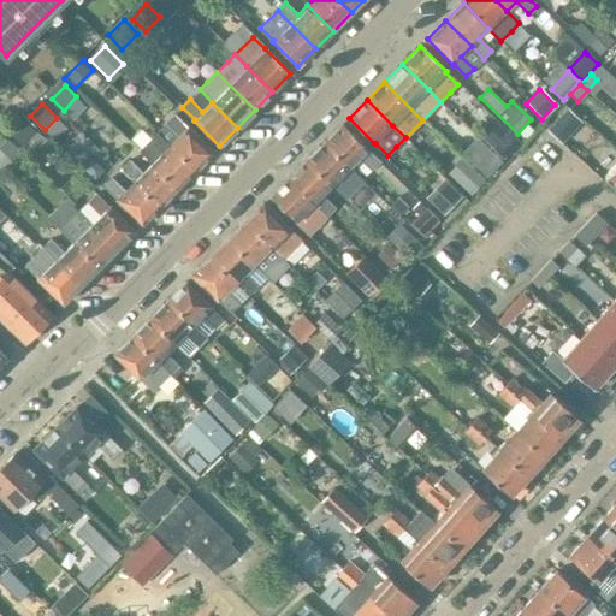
[(567,110),(557,120),(569,132),(579,122),(567,110)]
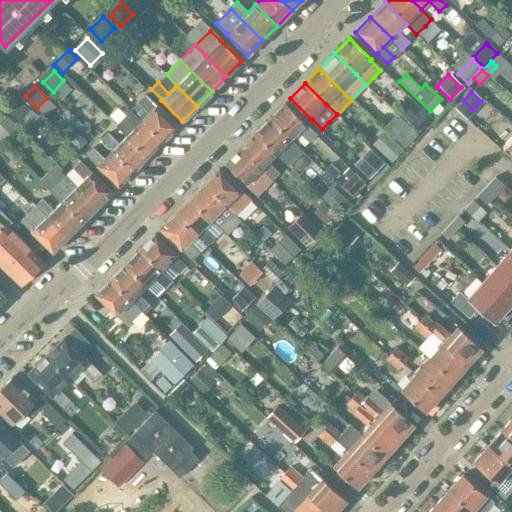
[(176,126),(155,105),(154,106),(144,96),(138,102),(148,112),(140,120),(161,142),(176,126)]
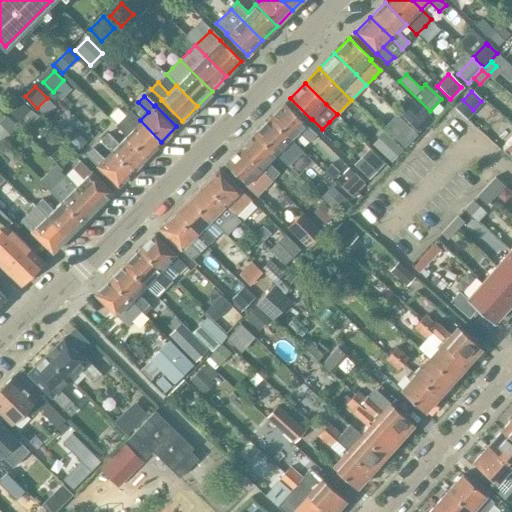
[(432,118),(411,98),(398,112),(418,132),(432,118)]
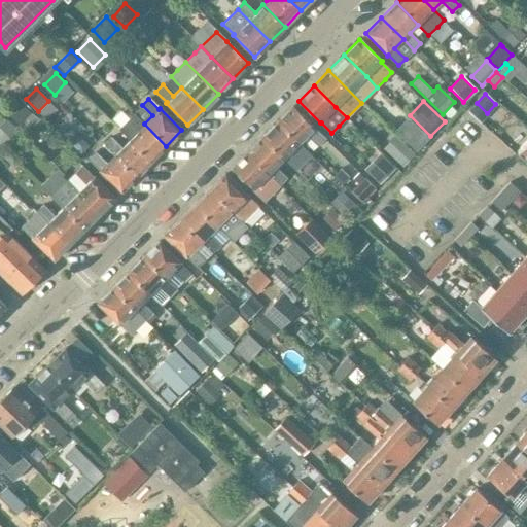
[(20,126),(31,113),(21,103),(9,115),(20,126)]
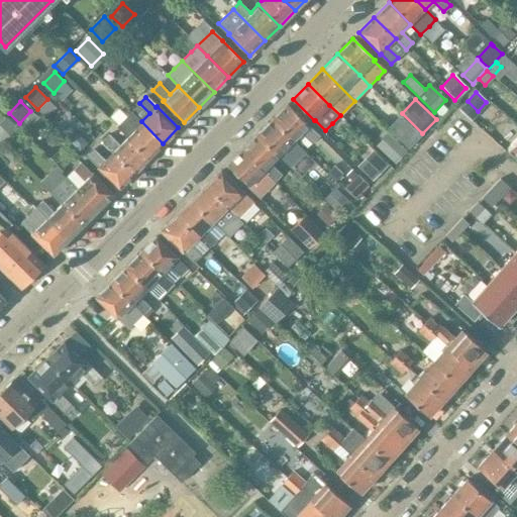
[(308,126),(287,105),(272,120),(293,141),(301,133),(311,143),(318,137),(308,126)]
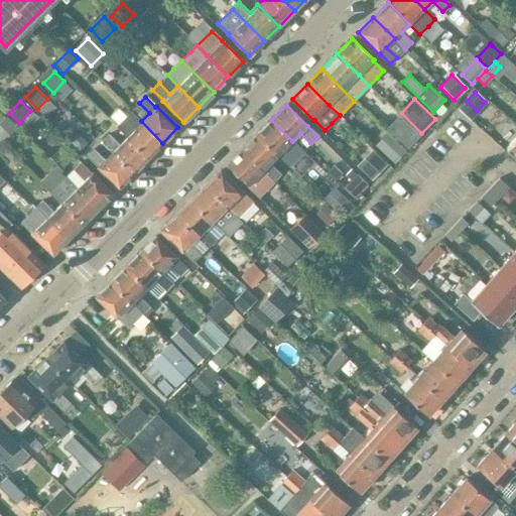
[(162,143),(141,121),(131,111),(124,118),(134,128),(126,136),(148,158),(162,143)]
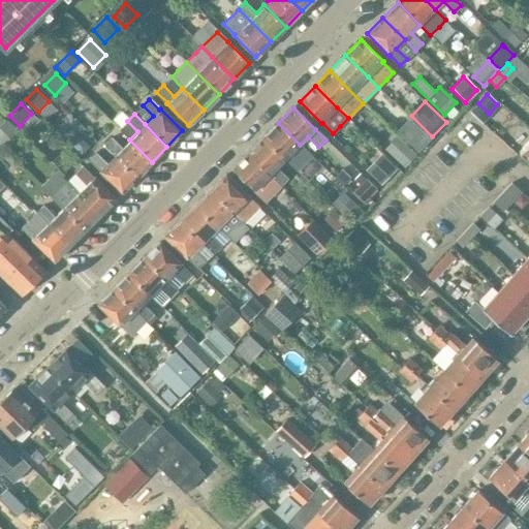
[(0,144),(4,149),(21,132),(5,118),(0,122),(0,144)]
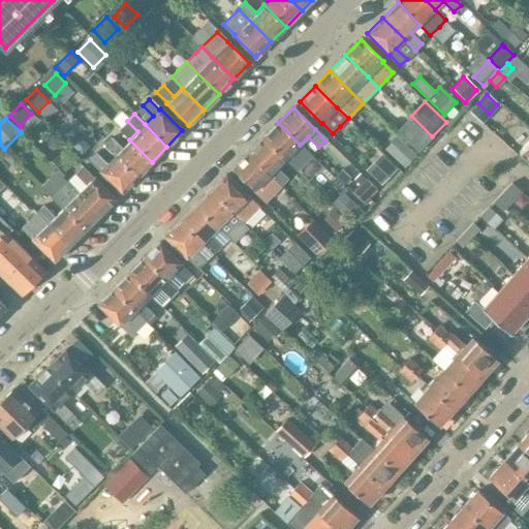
[(311,155),(300,145),(278,123),(262,138),(284,160),(296,170),(311,155)]
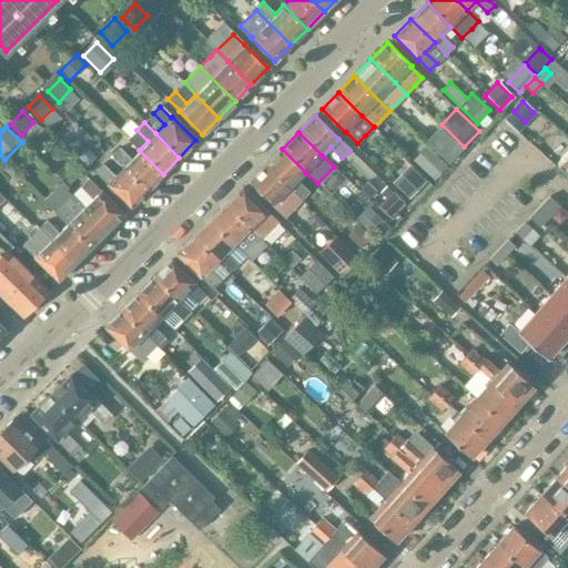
[(163,174),(139,150),(130,159),(119,148),(112,155),(123,166),(146,190),(163,174)]
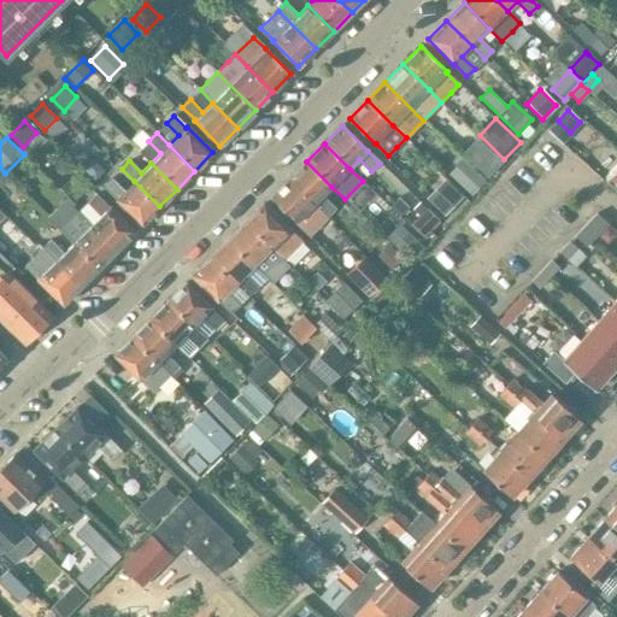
[(323,197),(331,187),(306,162),(289,178),(315,204),(327,216),(335,209),(323,197)]
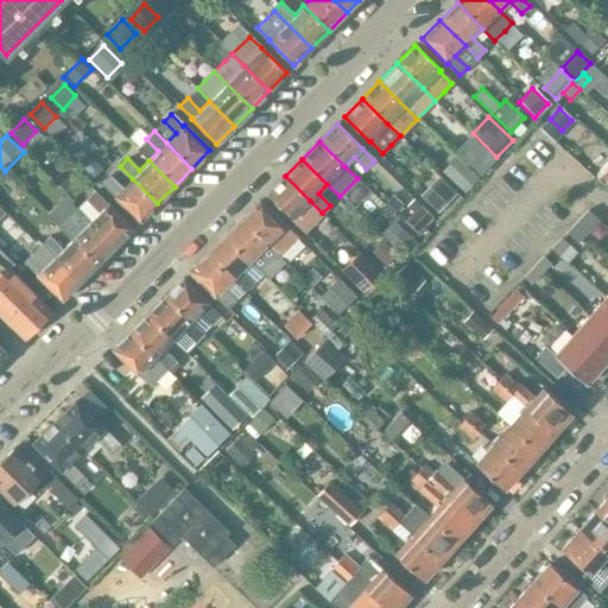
[(607,159),(596,173),(607,184),(607,159)]
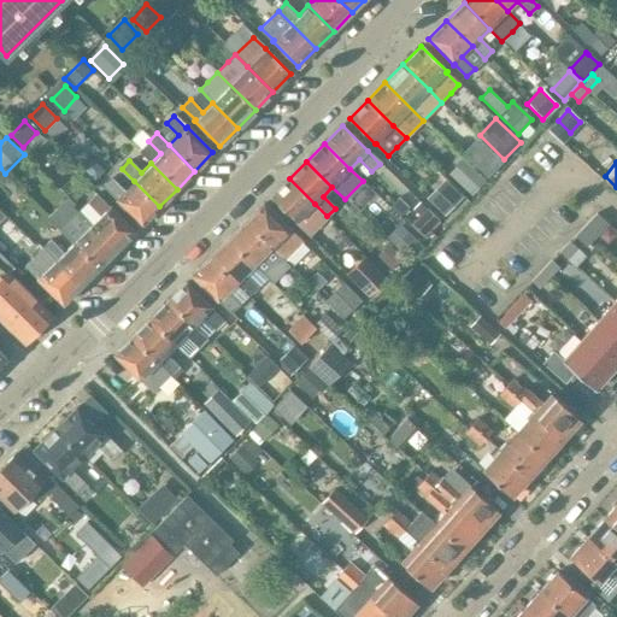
[(159,206),(134,181),(124,191),(112,178),(104,186),(117,199),(116,199),(141,224),(159,206)]
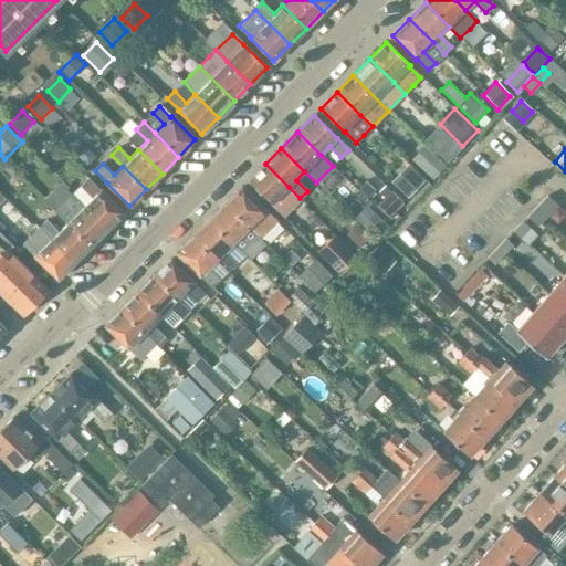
[(280,196),(289,187),(265,164),(249,180),(272,203),(284,215),(291,208),(280,196)]
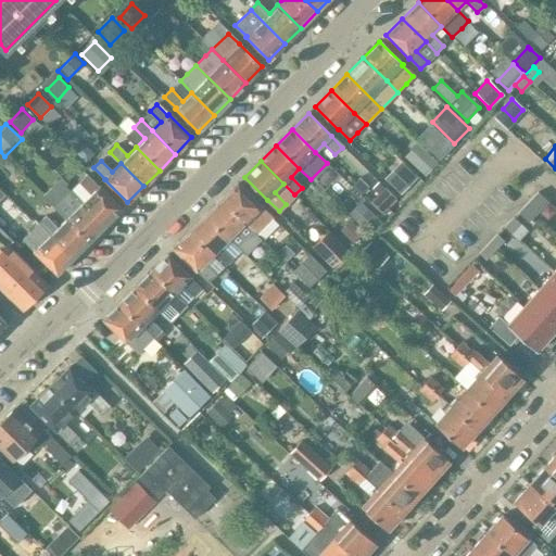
[(404,167),(389,182),(400,193),(415,178),(404,167)]
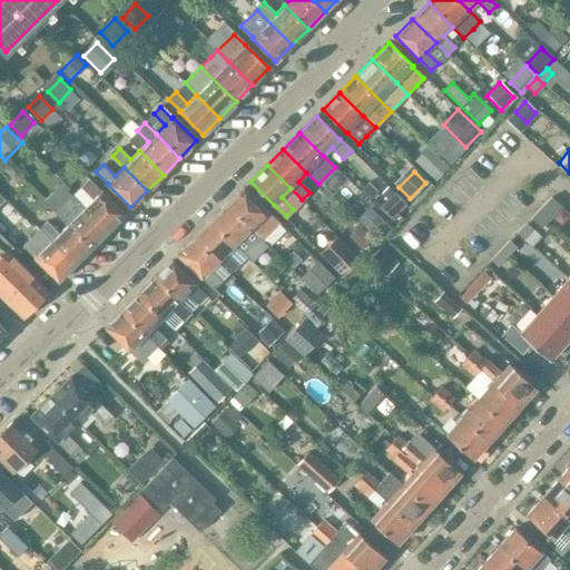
[(124,214),(100,190),(99,190),(88,179),(81,186),(92,198),(84,207),(107,232),(124,214)]
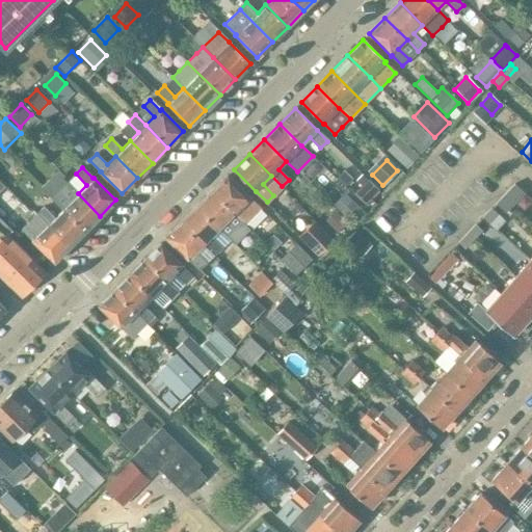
[(344,170),(336,178),(345,186),(352,179),(344,170)]
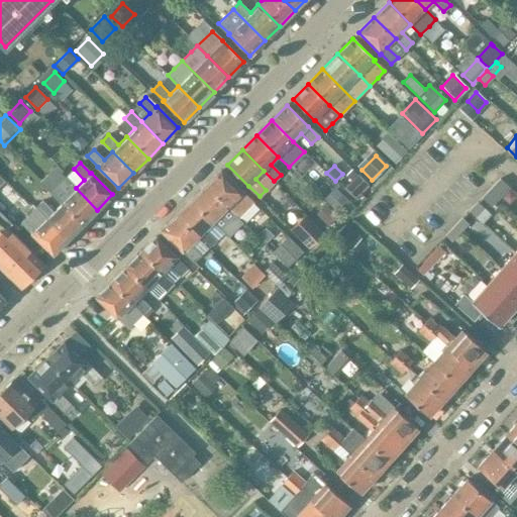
[(253,202),(221,171),(206,186),(238,218),(253,202)]
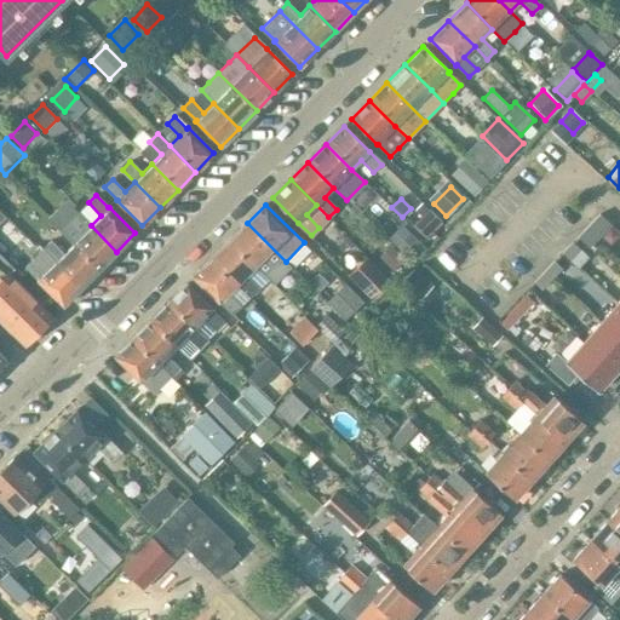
[(423,236),(438,220),(428,211),(413,227),(423,236)]
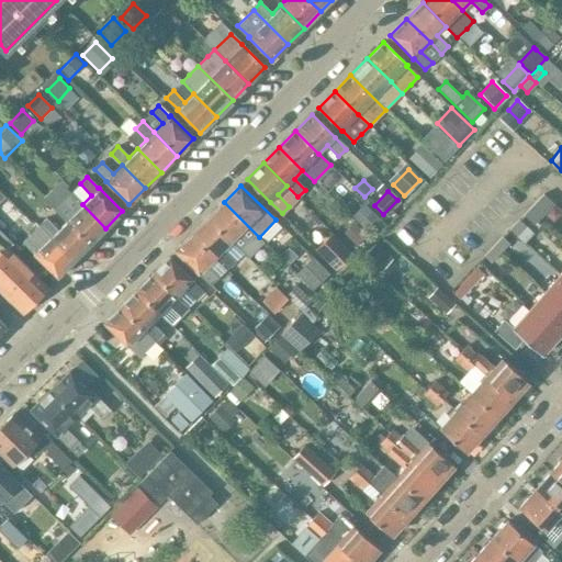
[(105,228),(82,204),(70,193),(64,201),(65,201),(56,210),(55,209),(55,210),(66,221),(90,244),(105,228)]
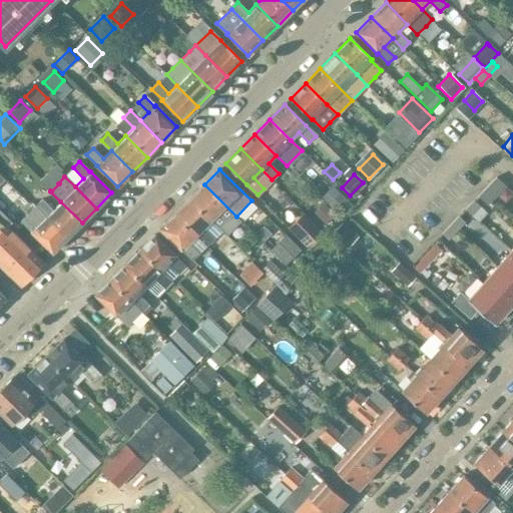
[(479,196),(488,204),(505,185),(496,177),(479,196)]
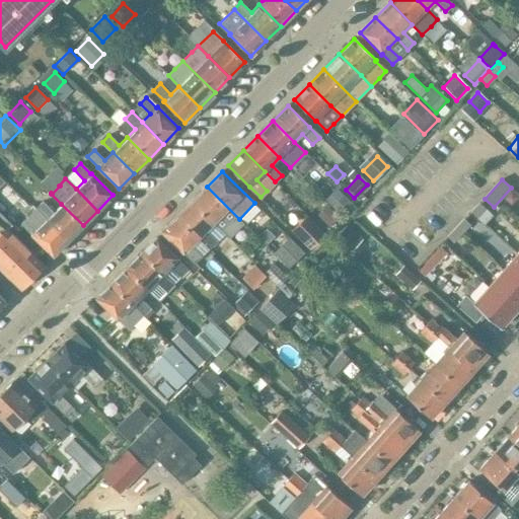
[(239,219),(207,187),(192,202),(214,223),(224,234),(239,219)]
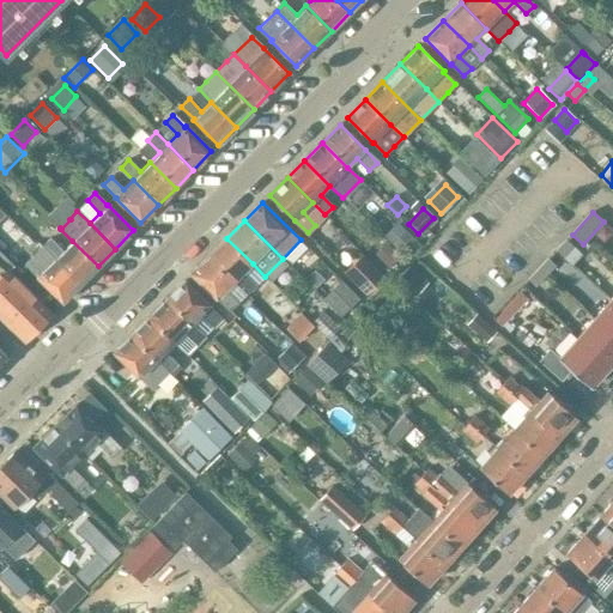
[(602,225),(594,235),(600,240),(606,240),(612,234),(602,225)]
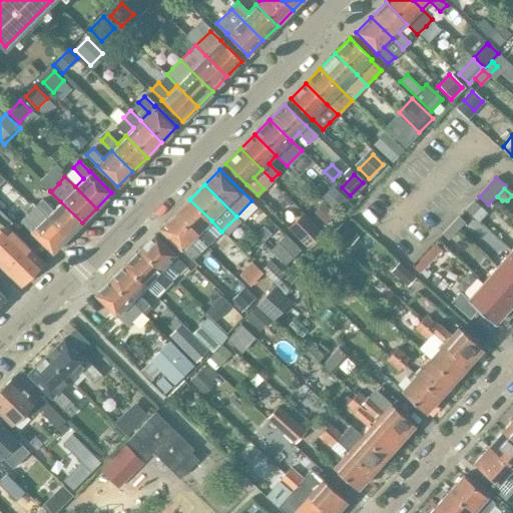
[(82,222),(60,201),(52,209),(42,199),(35,206),(46,216),(67,237),(82,222)]
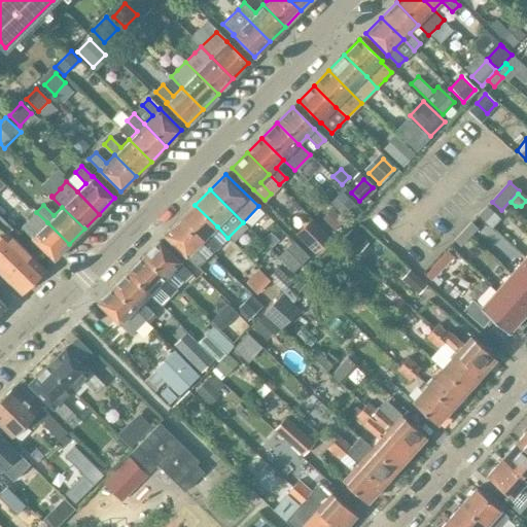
[(209,235),(217,226),(195,205),(180,220),(202,242),(212,252),(219,246),(209,235)]
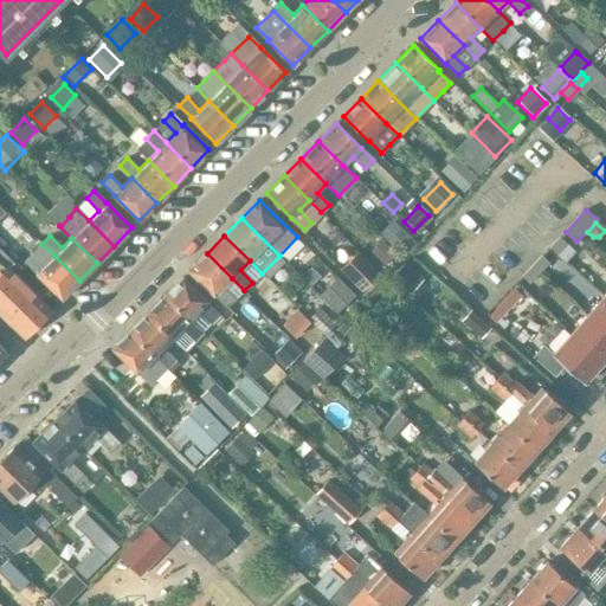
[(560,237),(549,246),(565,262),(574,251),(560,237)]
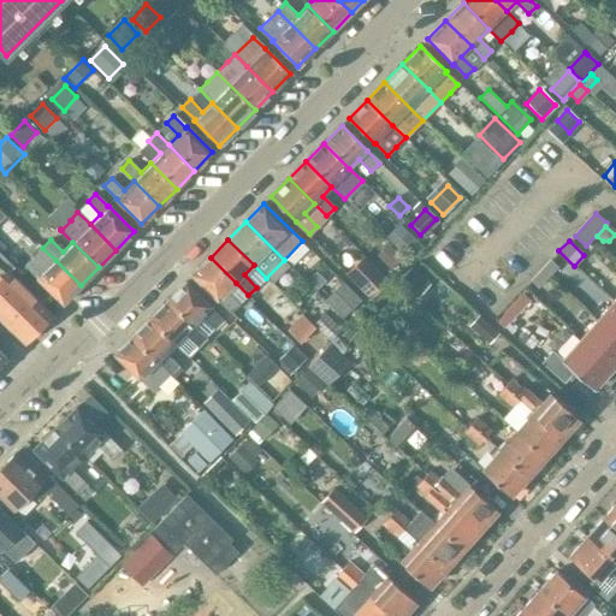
[(81,285),(55,260),(42,248),(33,258),(25,265),(37,278),(63,303),(81,285)]
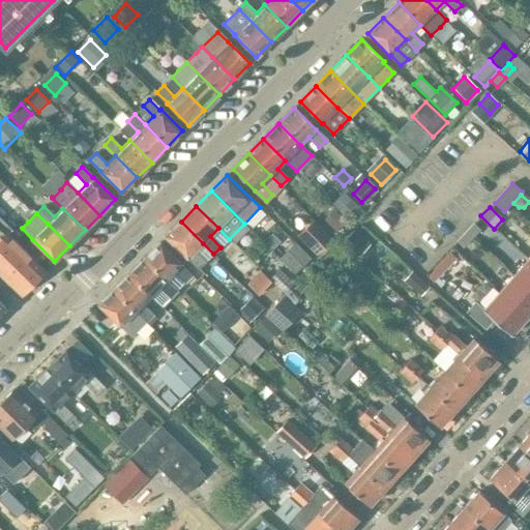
[(6,233),(10,228),(0,216),(0,271),(22,293),(45,271),(6,233)]
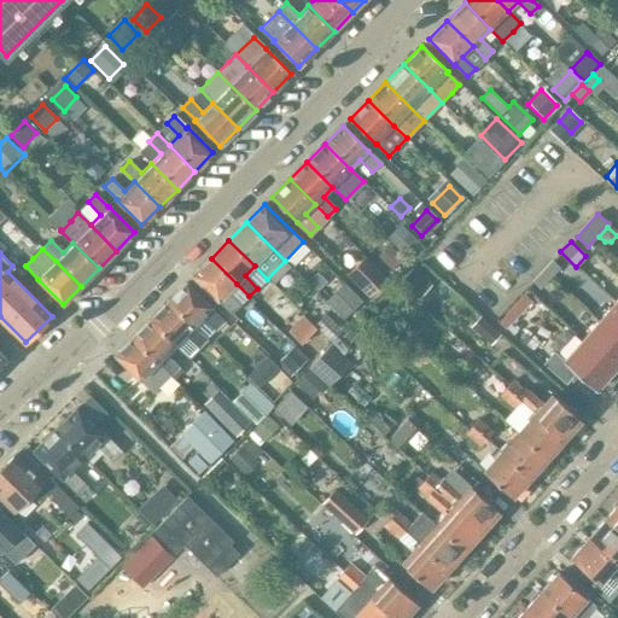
[(227,293),(237,284),(211,258),(193,277),(219,302),(220,301),(232,314),(239,305),(227,293)]
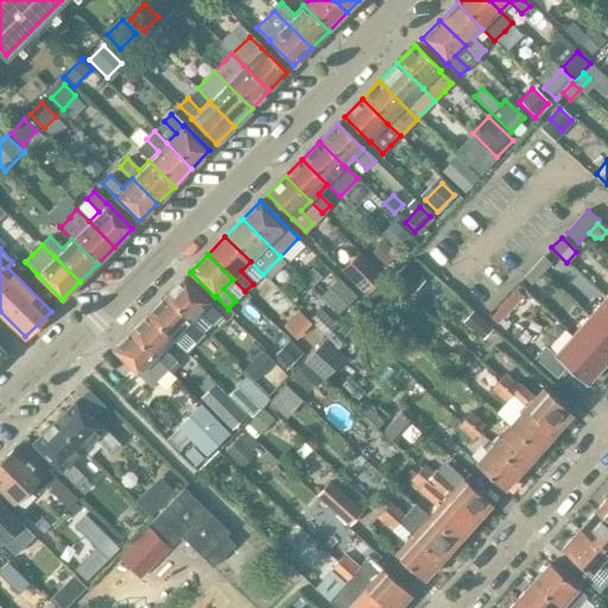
[(540,273),(550,263),(544,255),(533,266),(540,273)]
